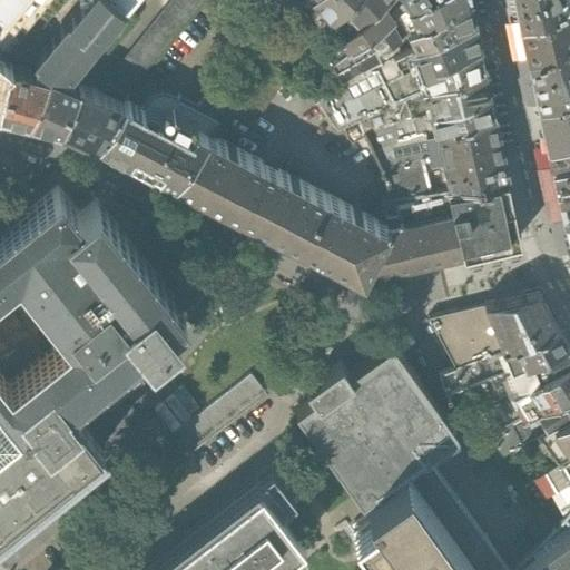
[(0,102),(0,111),(59,126),(77,85),(60,77),(62,74),(69,74),(121,7),(112,0),(82,0),(35,60),(36,61),(32,70),(11,67),(6,74),(0,102)]
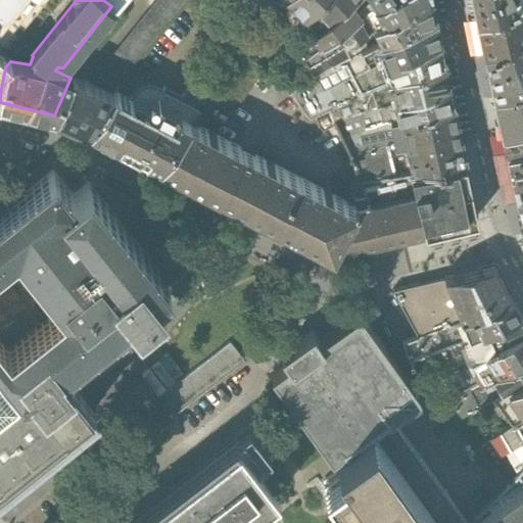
[(0,0),(0,94),(5,67),(10,61),(0,52),(0,51),(42,0),(0,0)]
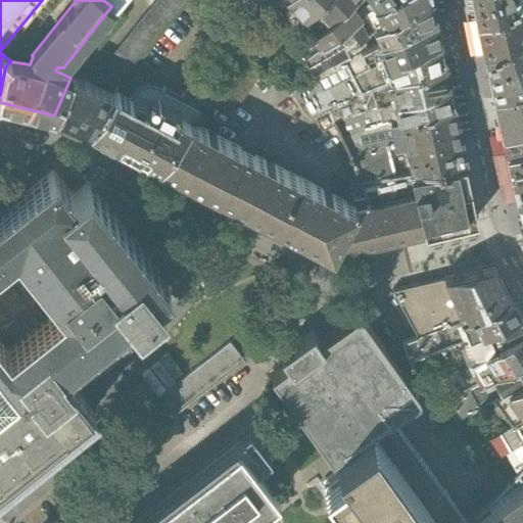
[(117,85),(186,0),(156,0),(100,69),(117,85)]
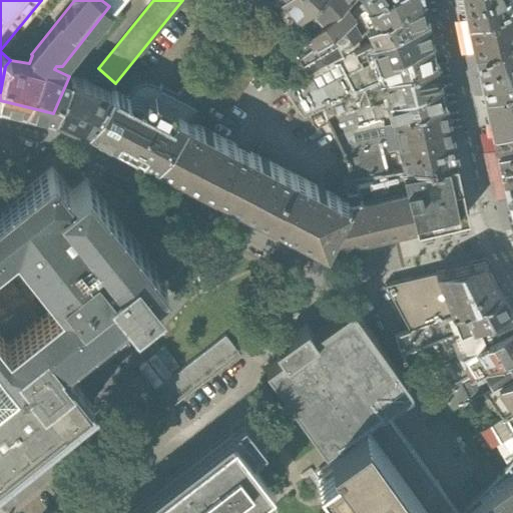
[(322,20),(343,1),(344,0),(309,0),(307,3),(312,9),(309,10),(295,23),(301,30),(299,32),(297,30),(283,44),(289,49),(322,20)]
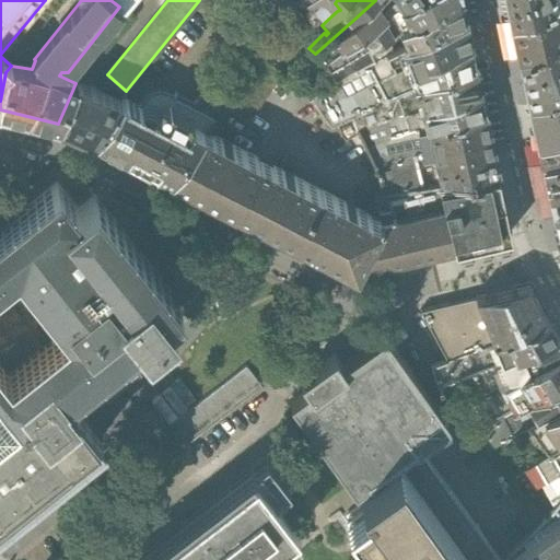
[(312,0),(325,12),(335,3),(337,0),(312,0)]
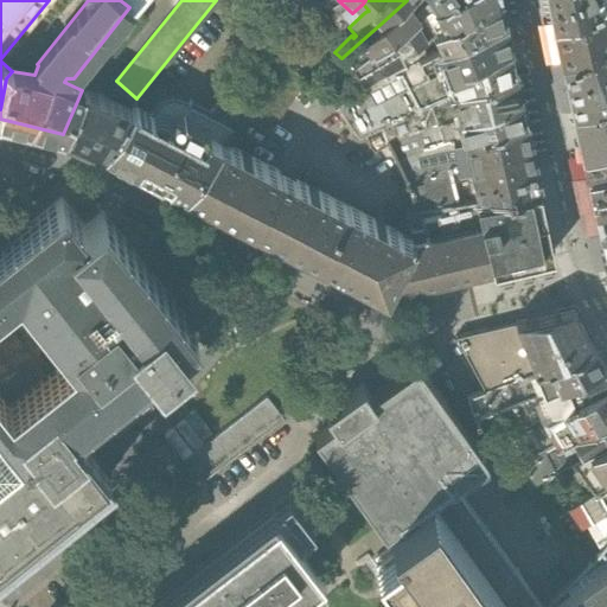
[(423,0),(411,8),(406,1),(381,24),(342,58),(350,69),(432,5),(436,2),(434,0),(423,0)]
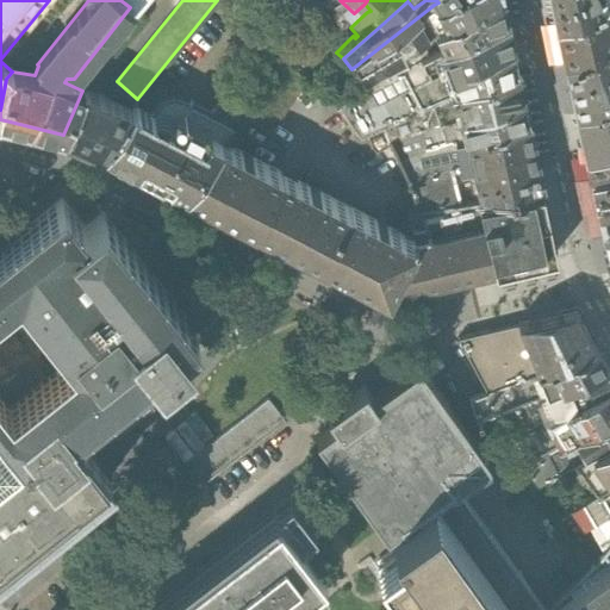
[(490,0),(442,0),(439,2),(434,5),(447,23),(490,0)]
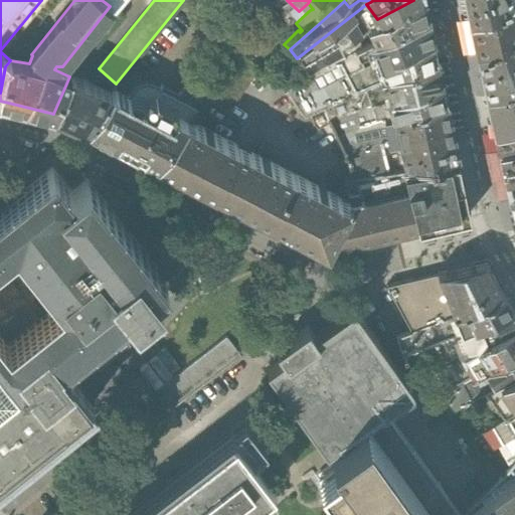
[(424,19),(427,18),(423,0),(413,0),(377,19),(368,25),(375,39),(391,32),(424,19)]
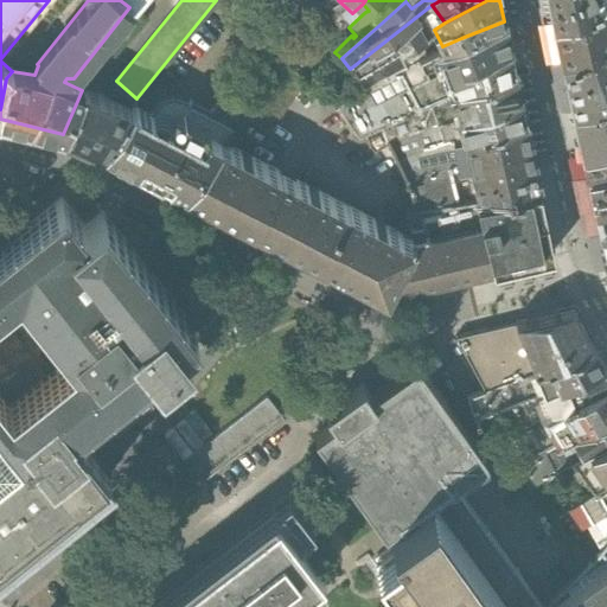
[(547,0),(553,21),(601,0),(547,0)]
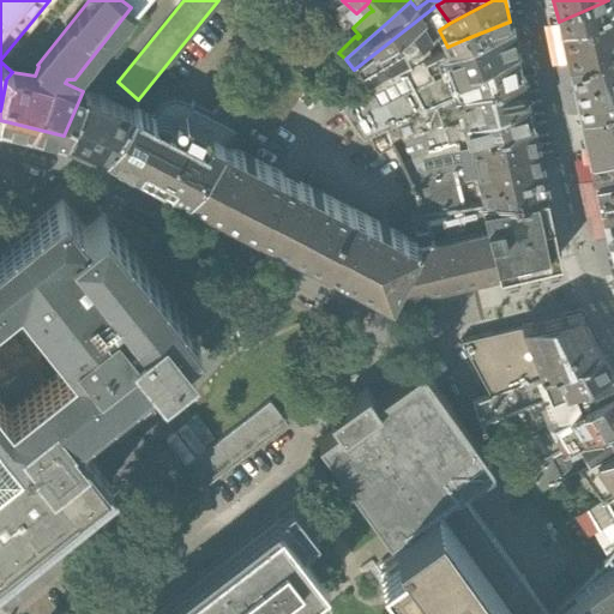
[(608,0),(559,22),(566,61),(613,40),(613,0),(611,0),(609,0),(608,0)]
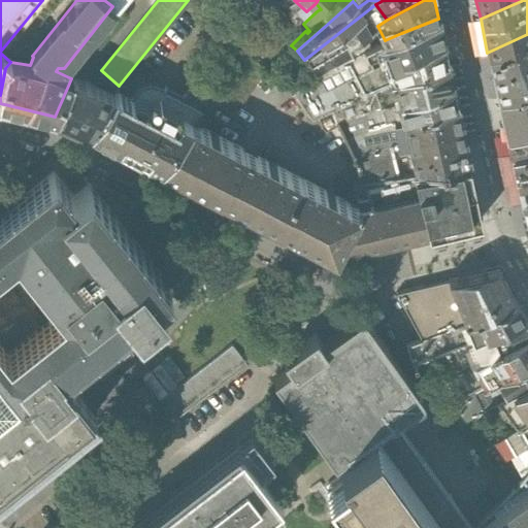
[(387,20),(375,4),(304,60),(308,64),(310,67),(350,43),(363,35),(377,26),(387,20)]
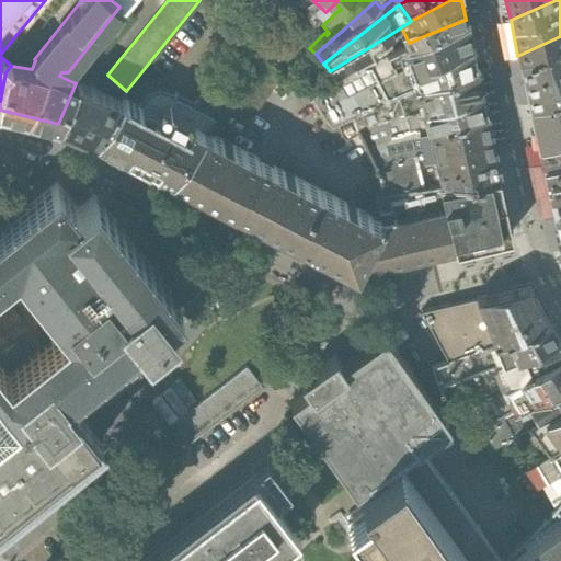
[(308,29),(290,11),(276,25),(284,30),(289,35),(298,37),(308,29)]
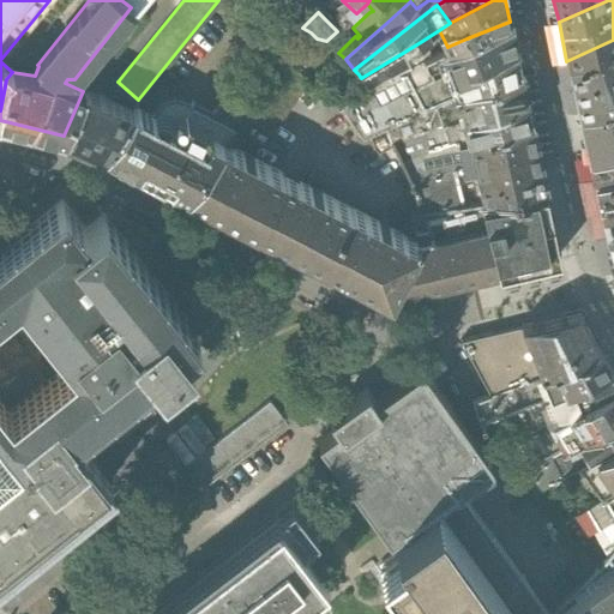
[(467,38),(447,47),(429,55),(422,59),(415,62),(410,66),(368,89),(379,106),(449,71),(515,47),(510,22),(506,23),(467,38)]
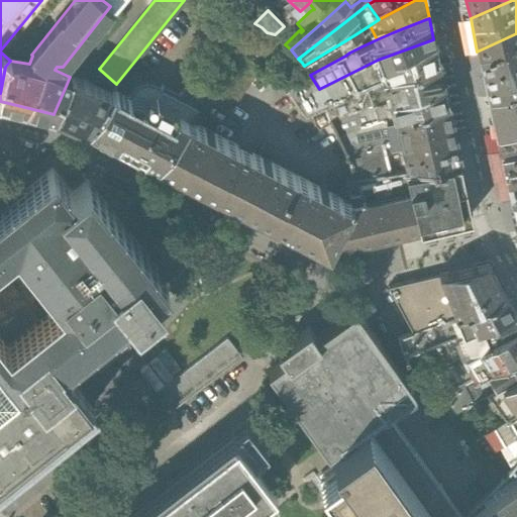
[(516,33),(477,52),(487,94),(516,81),(516,33)]
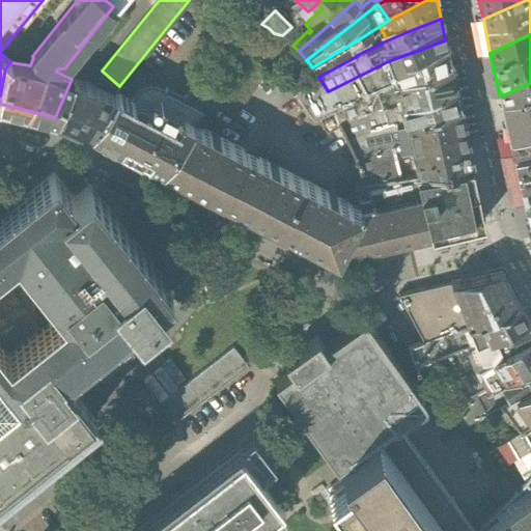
[(352,44),(312,67),(318,77),(355,57),(359,54),(365,51),(371,48),(365,35),(352,44)]
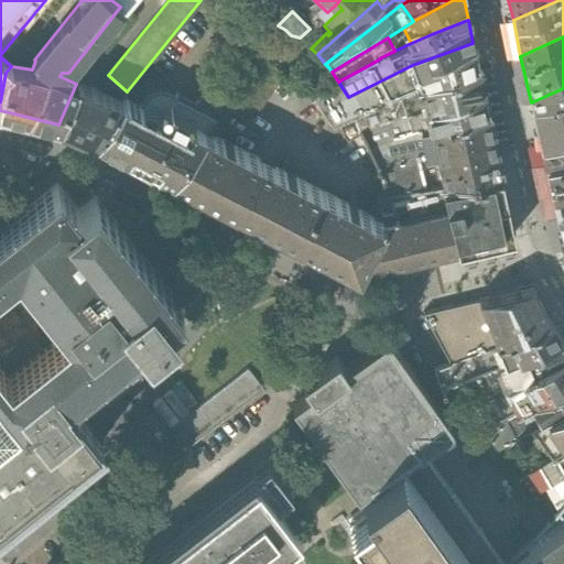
[(412,65),(420,86),(444,77),(478,66),(473,43),(412,65)]
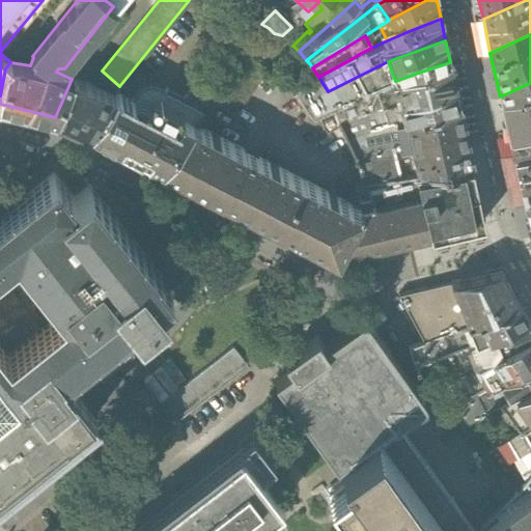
[(218,94),(213,102),(233,118),(263,77),(248,55),(218,94)]
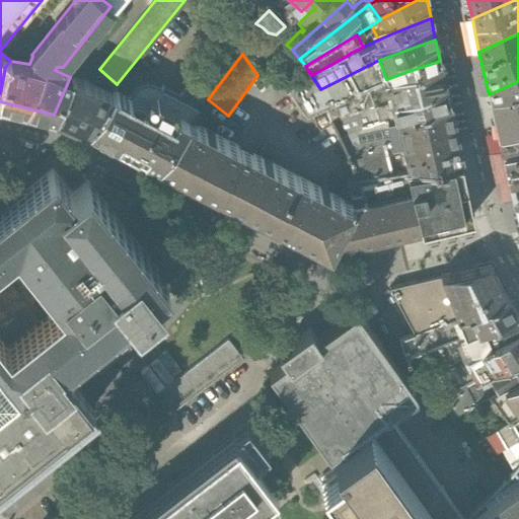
[(306,119),(310,116),(368,88),(386,79),(379,60),(320,89),(311,75),(288,92),(306,119)]
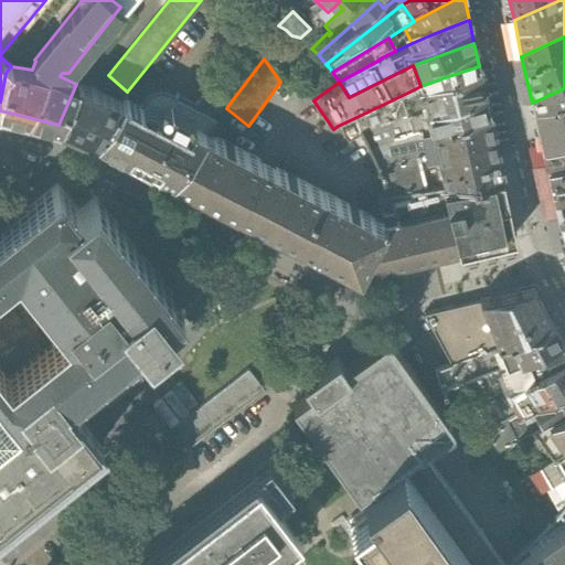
[(394,108),(398,120),(432,108),(483,92),(479,66),(445,77),(420,86),(401,96),(403,107),(394,108)]
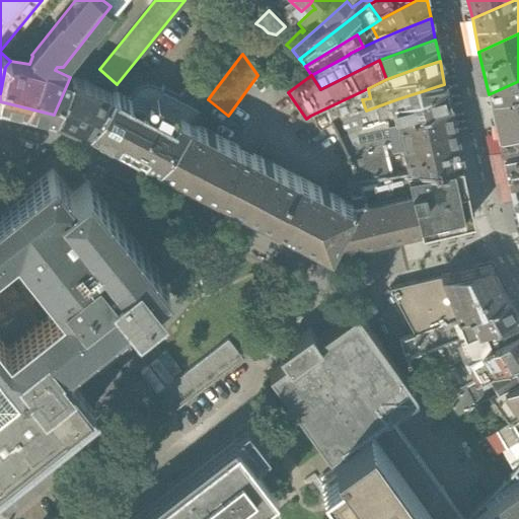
[(54,115),(86,129),(115,89),(117,84),(99,69),(93,85),(71,75),(70,77),(54,115)]
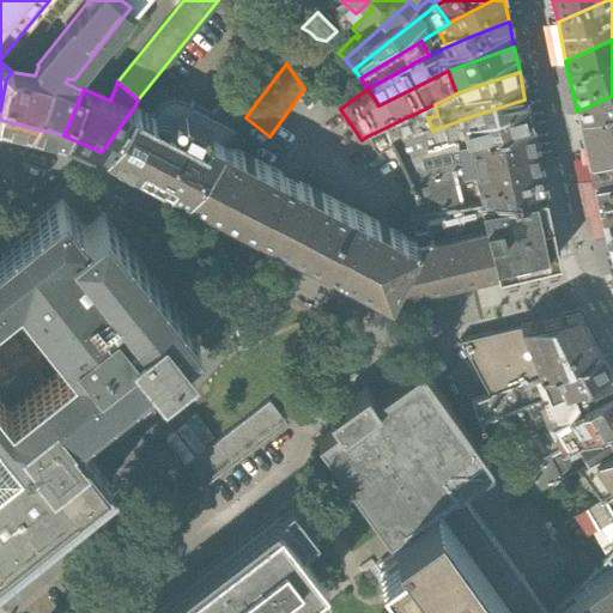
[(212,111),(193,102),(190,107),(235,129),(246,117),(252,109),(228,91),(212,111)]
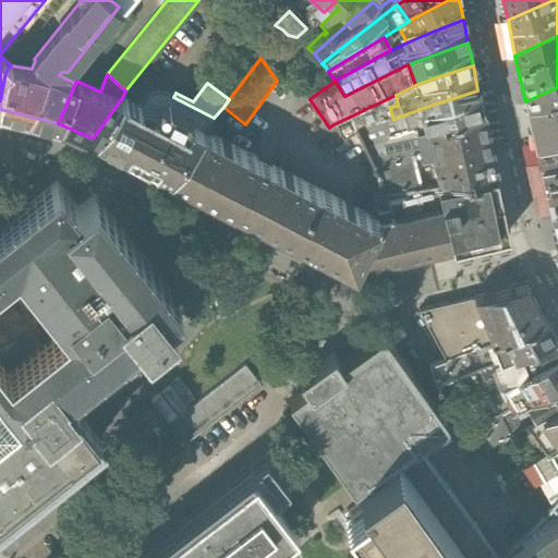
[(557,87),(525,101),(534,143),(557,133),(557,87)]
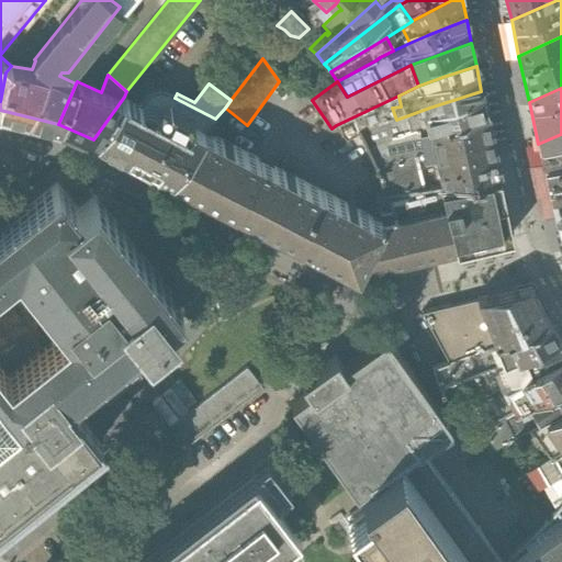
[(103,144),(170,179),(204,132),(215,119),(175,98),(177,93),(176,92),(173,96),(165,91),(155,91),(147,94),(138,104),(133,102),(124,97),(93,139),(103,144)]
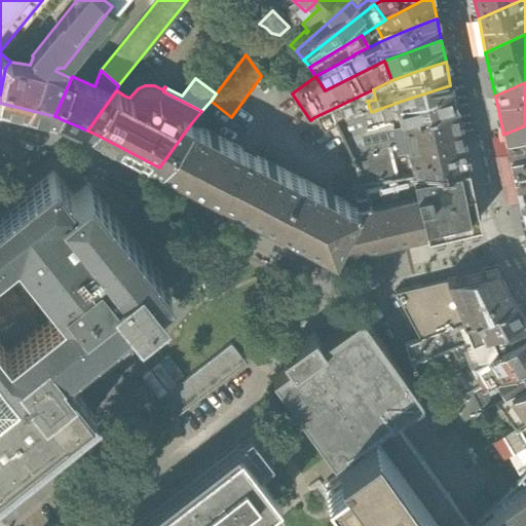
[(454,103),(450,85),(402,101),(371,112),(337,124),(343,138),(392,120),(454,103)]
